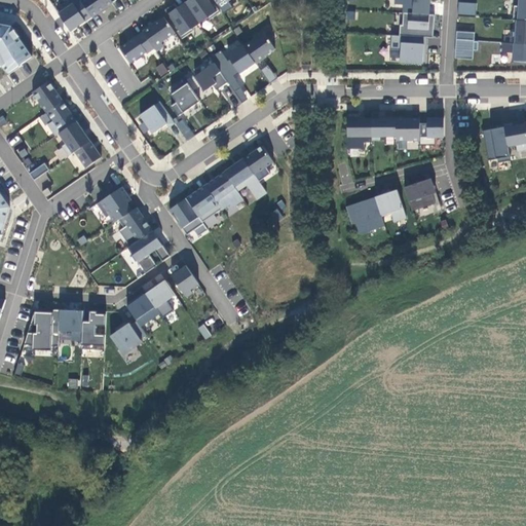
[(80,0),(74,0),(58,11),(71,32),(92,16),(80,0)]
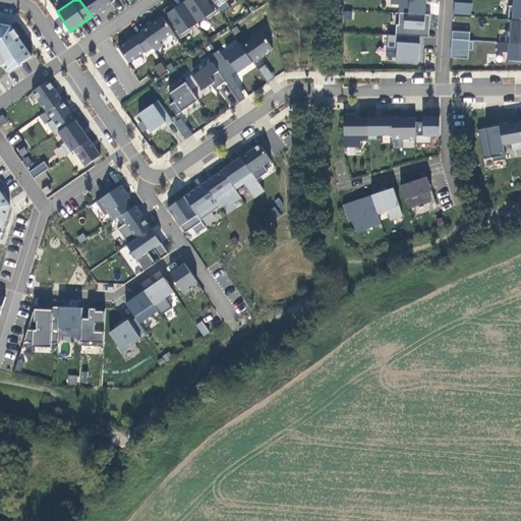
[(79,0),(92,16),(112,2),(110,0),(79,0)]
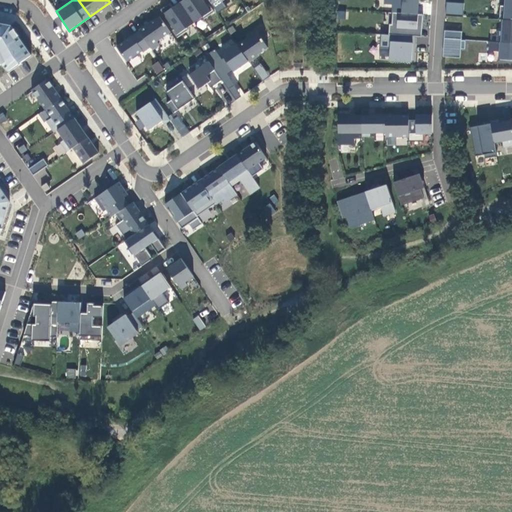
[(183,0),(180,3),(194,23),(203,17),(204,19),(214,12),(209,5),(207,6),(203,0),(183,0)]
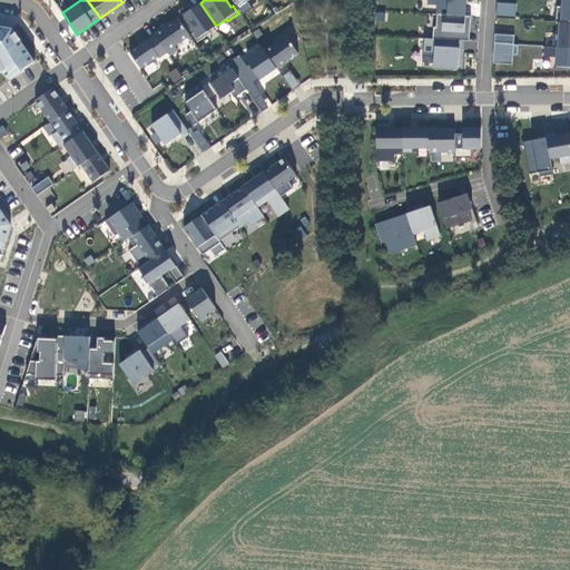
[(467,0),(428,0),(428,5),(438,6),(436,15),(440,15),(465,16),(467,0)]
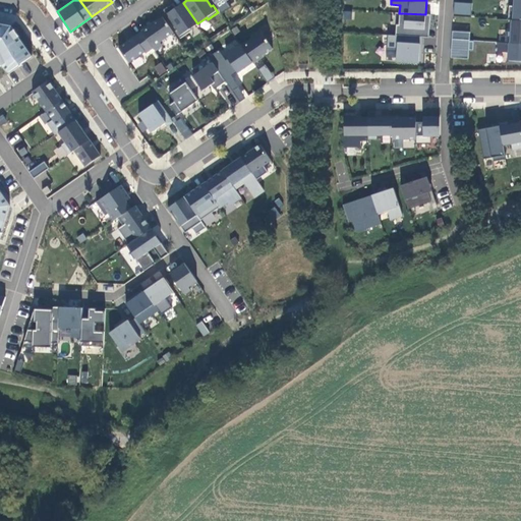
[(520,0),(514,0),(514,6),(509,6),(508,20),(512,20),(520,20),(520,0)]
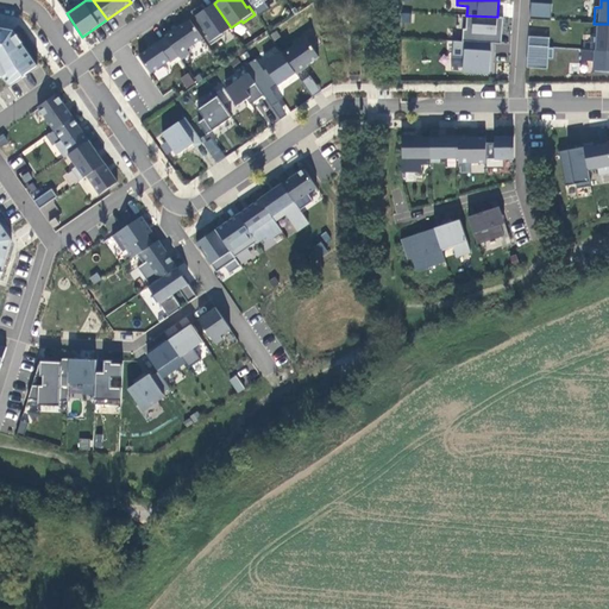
[(552,5),(531,2),(531,19),(551,20),(552,5)]
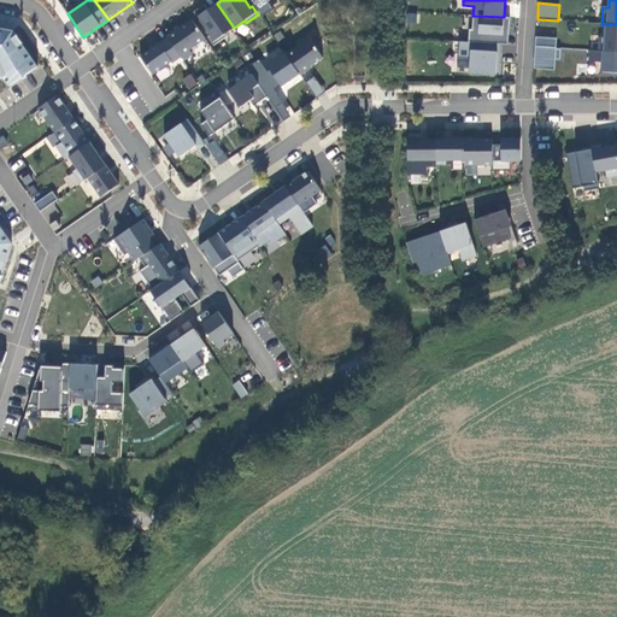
[(225,34),(234,28),(217,4),(209,10),(205,4),(194,12),(210,35),(207,37),(213,46),(228,36),(225,34)]
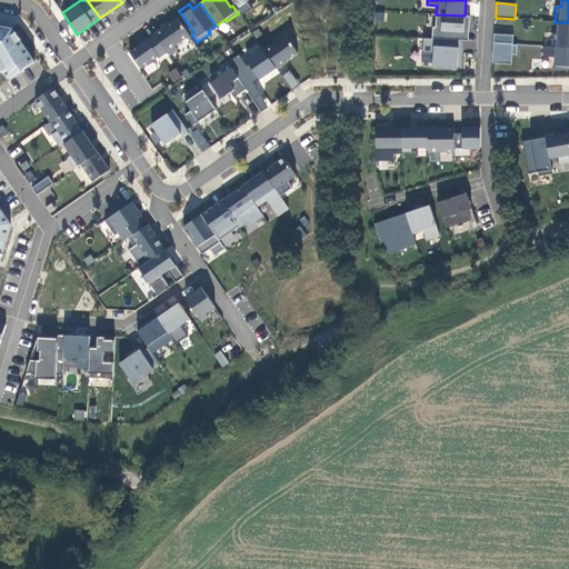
[(432,27),(432,39),(463,41),(463,32),(469,32),(470,17),(465,16),(439,15),(438,28),(436,28),(432,27)]
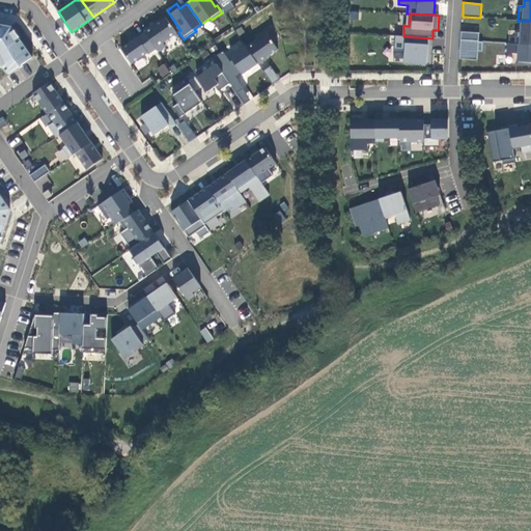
[(177,33),(166,18),(144,32),(157,49),(159,52),(166,47),(163,44),(177,33)]
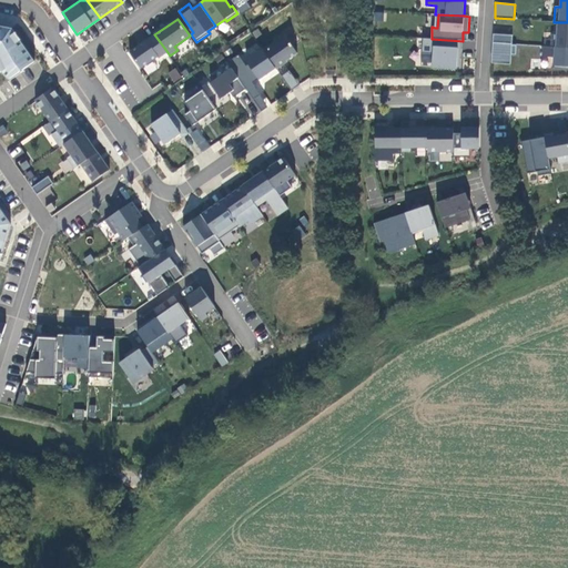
[(554,47),(567,48),(567,22),(558,22),(557,36),(555,34),(554,47)]
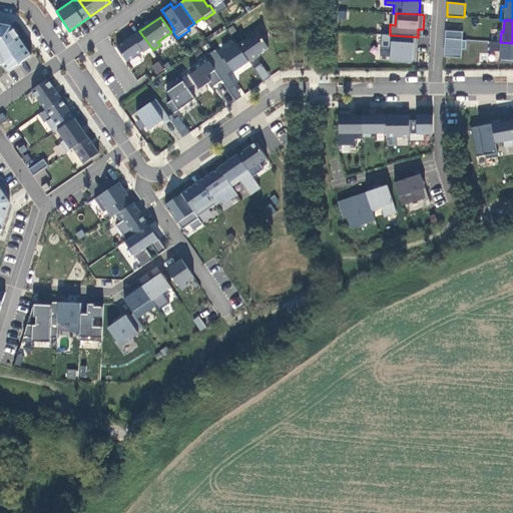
[(0,64),(25,69),(30,46),(18,44),(21,27),(0,23),(0,64)]
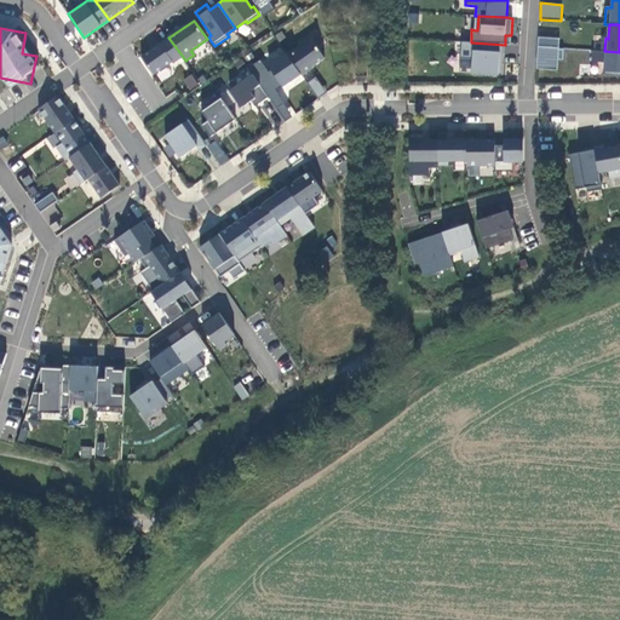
[(183,57),(168,38),(141,57),(154,75),(172,62),(173,63),(183,57)]
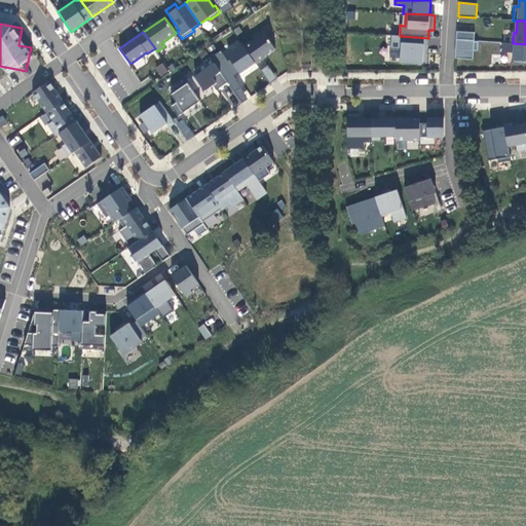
[(457,32),(456,40),(474,41),(475,33),(457,32)]
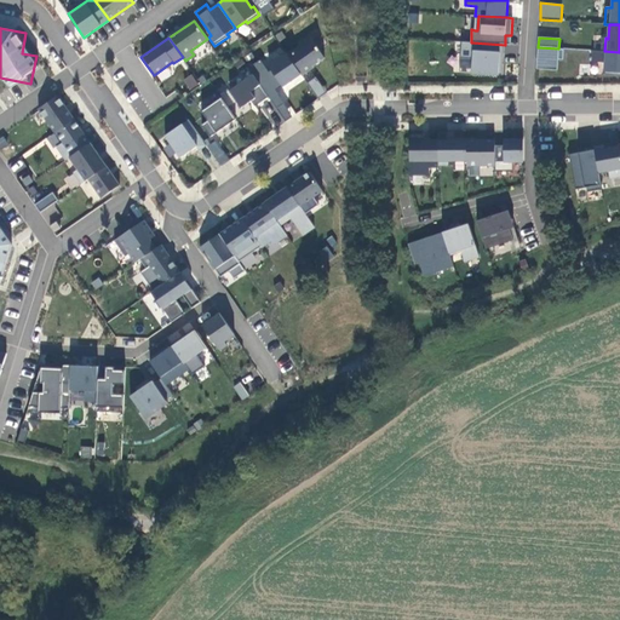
[(287,55),(300,75),(325,58),(311,39),(287,55)]
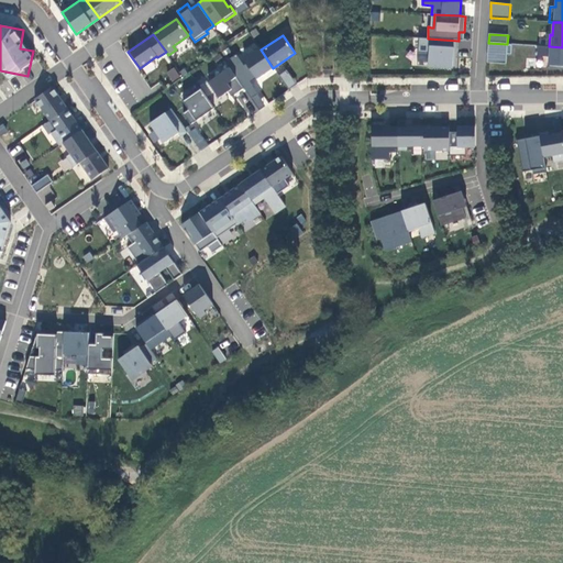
[(457,52),(459,41),(428,39),(419,37),(418,53),(429,54),(428,66),(456,68),(456,58),(453,58),(454,51),(457,52)]
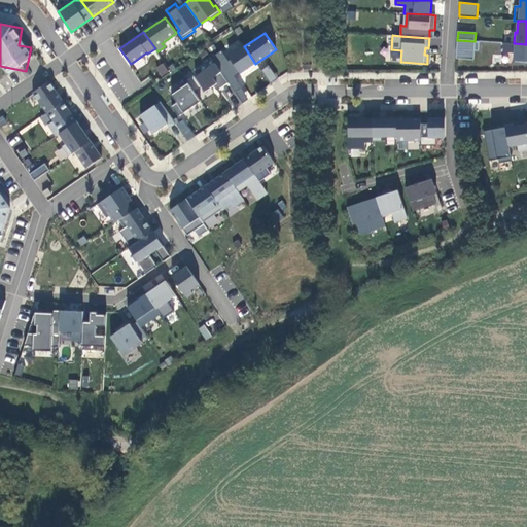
[(526,63),(526,44),(514,43),(503,43),(503,53),(514,54),(514,63),(526,63)]
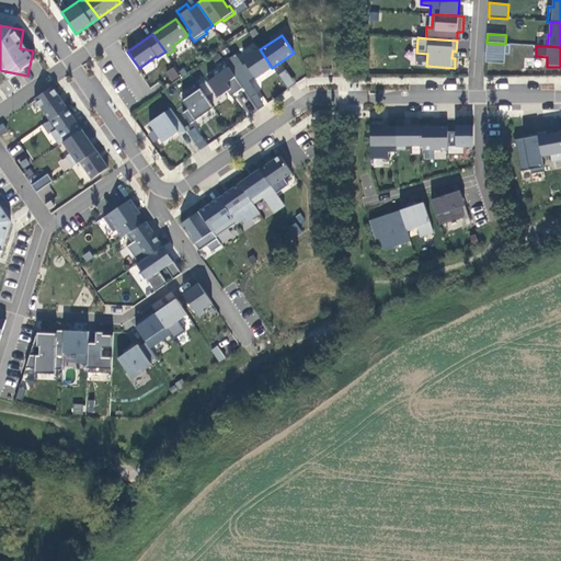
[(243,88),(272,68),(260,49),(259,47),(229,67),(243,88)]
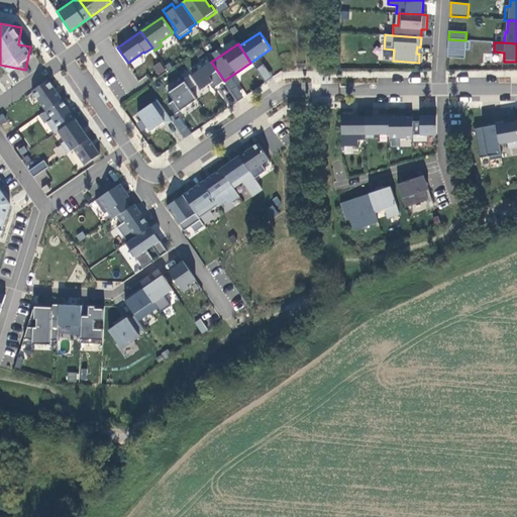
[(159,75),(166,70),(160,62),(151,67),(159,75)]
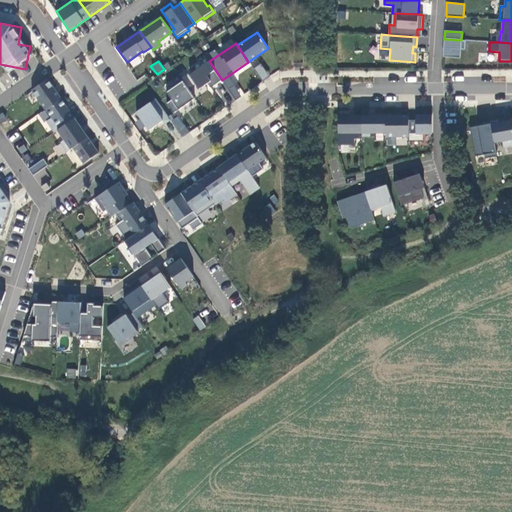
[(222,80),(209,61),(189,75),(199,89),(208,83),(211,88),(222,80)]
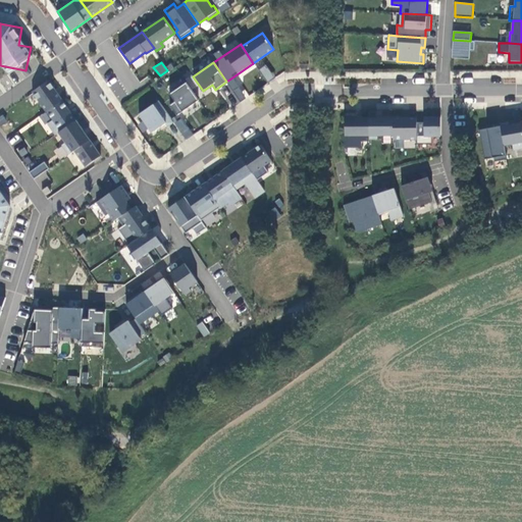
[(259,70),(268,84),(275,79),(266,65),(259,70)]
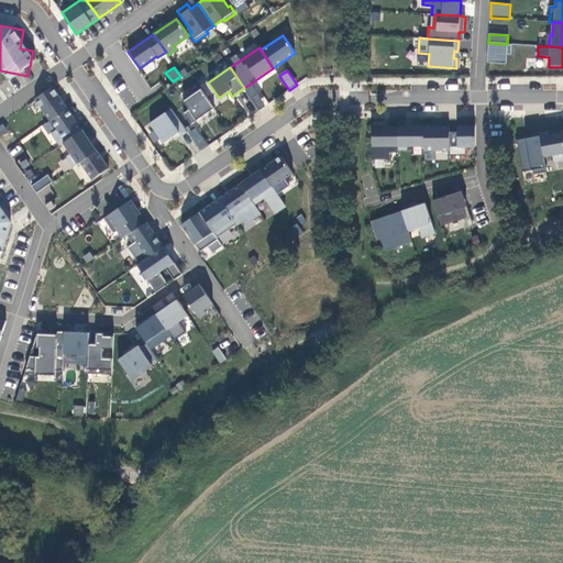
[(50,121),(51,120),(67,109),(53,87),(35,99),(50,121)]
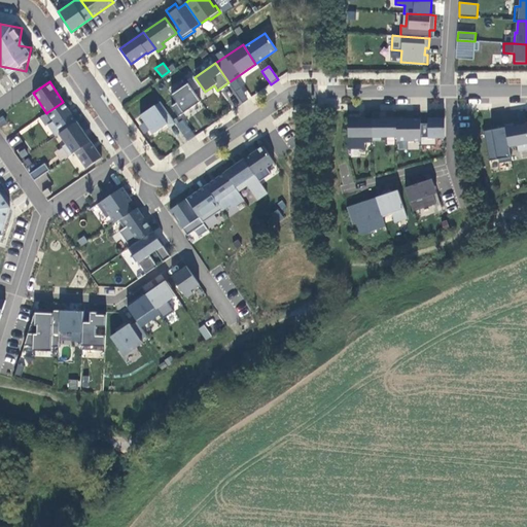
[(179,116),(188,110),(201,102),(188,83),(172,95),(177,103),(172,106),(179,116)]
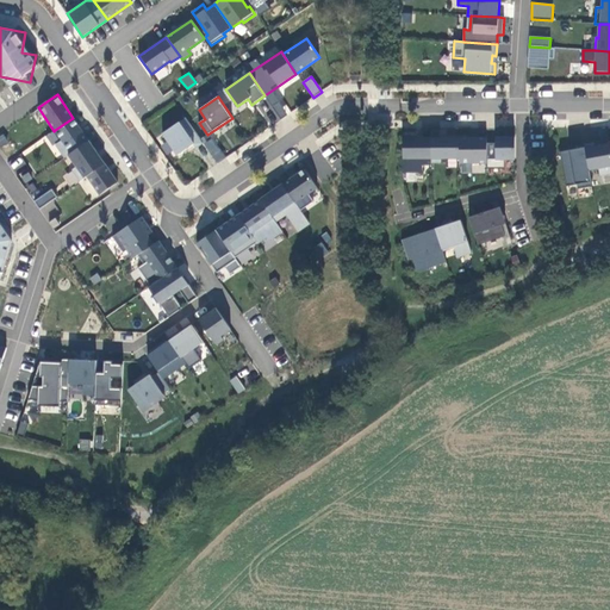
[(73,118),(55,130),(62,141),(56,145),(64,157),(68,155),(89,141),(73,118)]
